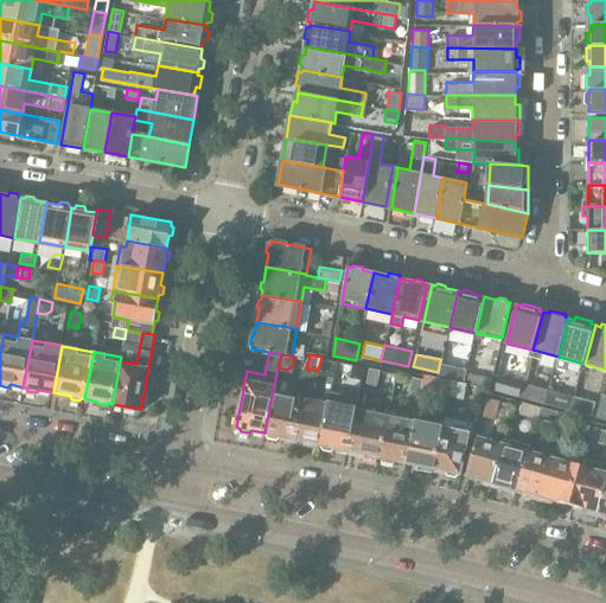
[(466,367),(440,361),(438,372),(464,378),(466,371),(466,367)]
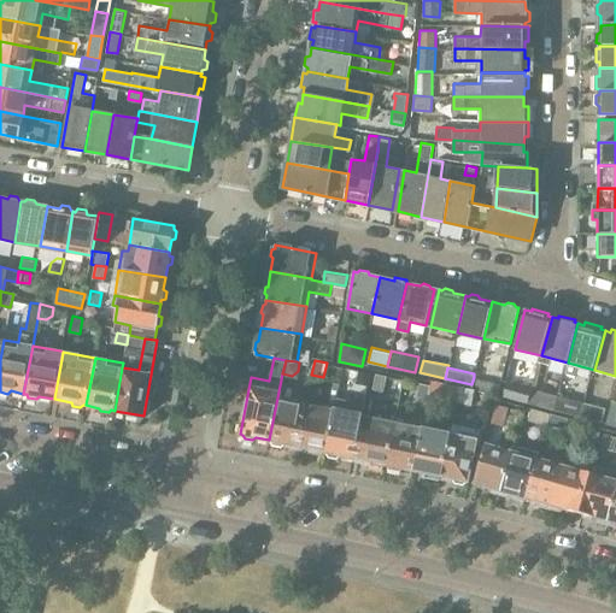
[(368,383),(370,372),(359,370),(357,381),(368,383)]
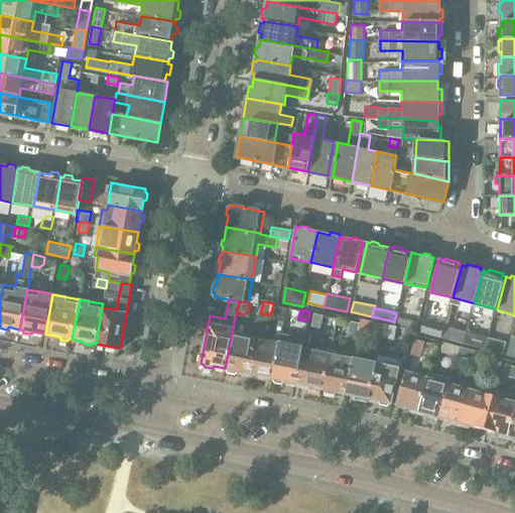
[(314,311),(311,325),(320,327),(324,313),(314,311)]
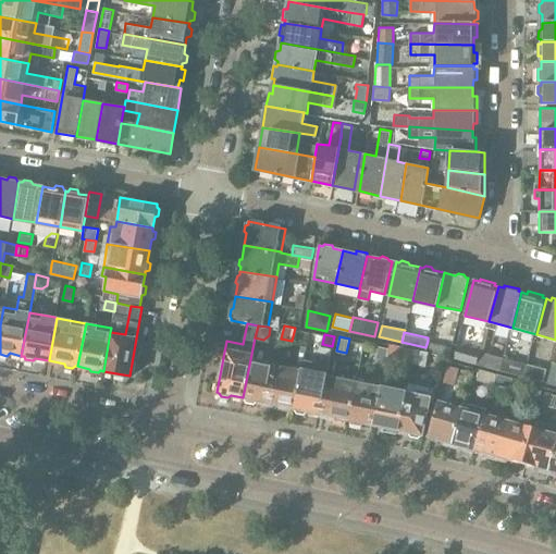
[(452,346),(428,341),(425,347),(449,353),(452,346)]
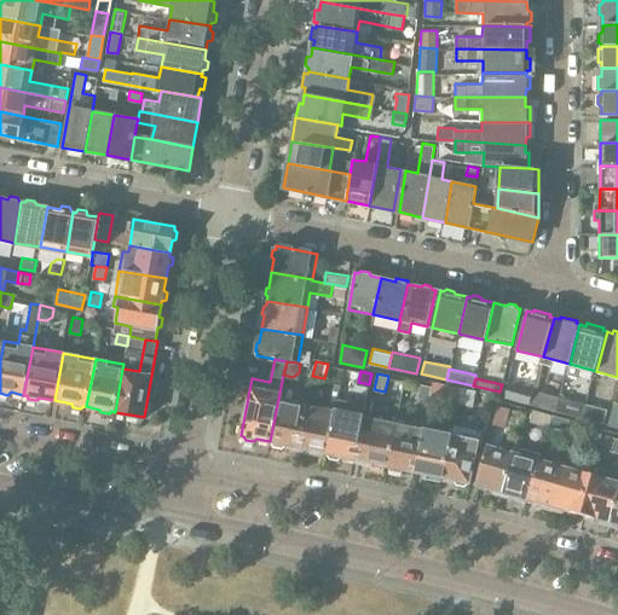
[(429,398),(458,404),(461,388),(433,382),(429,398)]
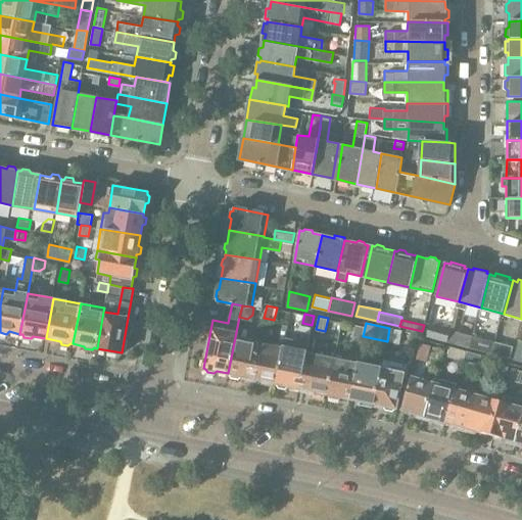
[(451,329),(439,326),(429,323),(426,335),(447,341),(451,329)]
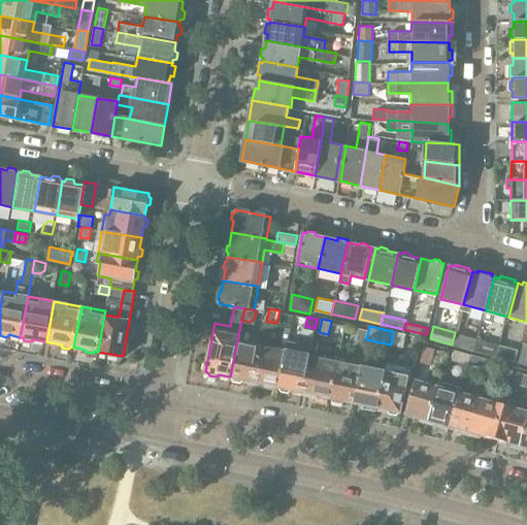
[(359,327),(356,338),(365,341),(368,329),(359,327)]
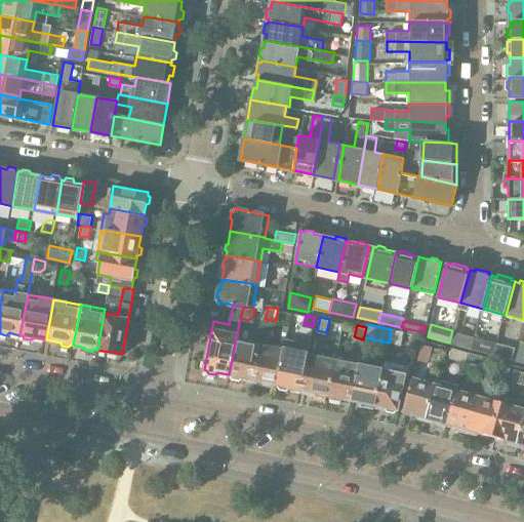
[(404,331),(391,329),(389,343),(401,345),(404,331)]
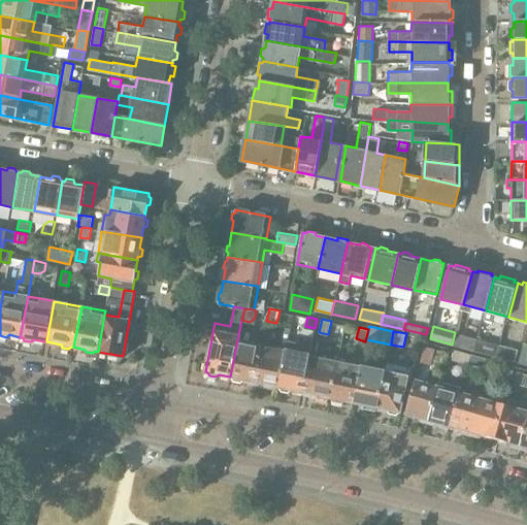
[(478,337),(455,332),(452,345),(474,350),(478,337)]
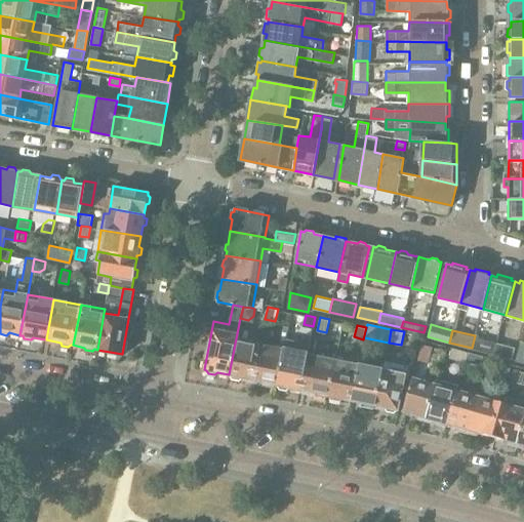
[(498,342),(484,338),(475,335),(472,348),(494,354),(498,342)]
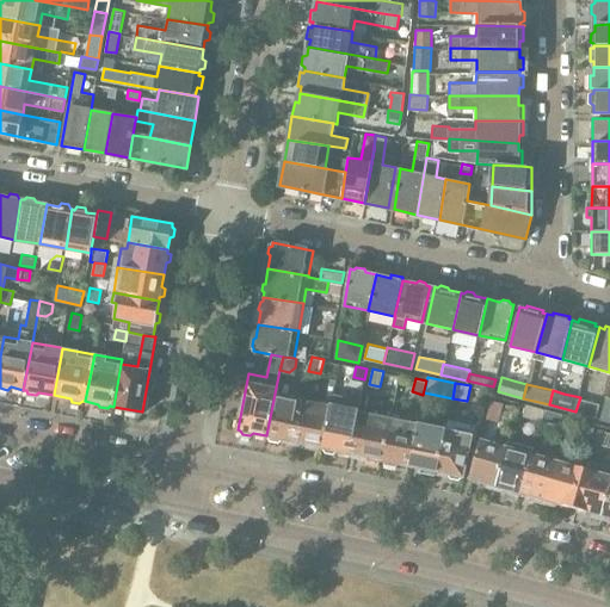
[(294,441),(302,400),(275,394),(266,435),(269,435),(270,439),(278,441),(282,439),(294,441)]
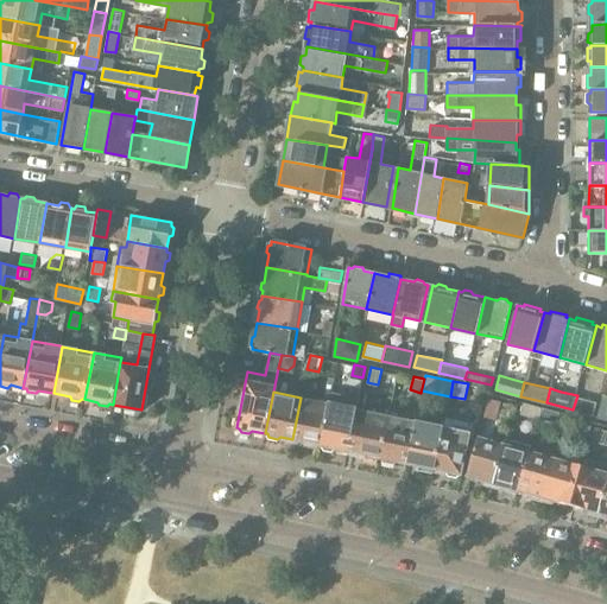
[(596,400),(577,395),(573,409),(593,414),(596,400)]
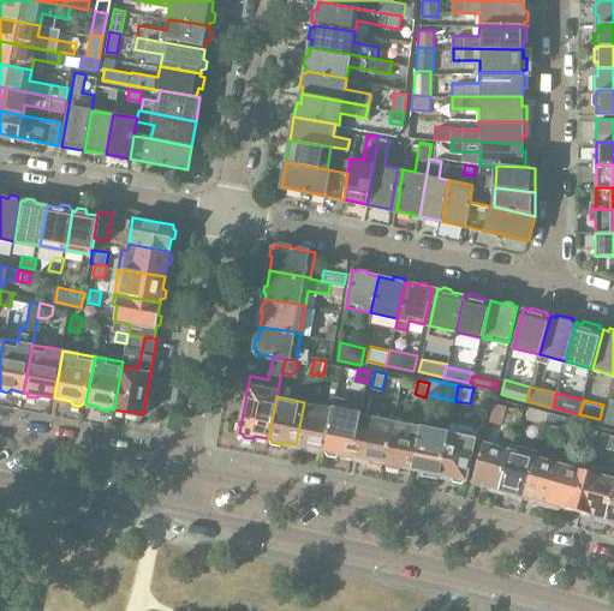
[(333,408),(304,402),(296,444),(308,447),(308,449),(320,451),(321,449),(323,450),(333,408)]
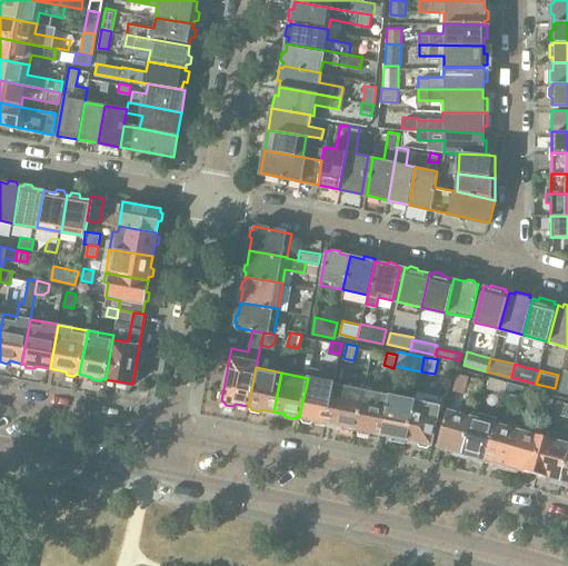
[(452,389),(455,390),(465,393),(469,375),(457,373),(452,389)]
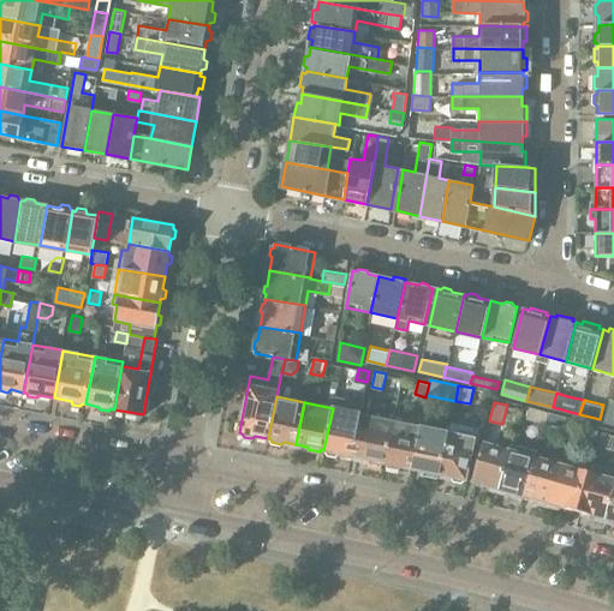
[(526,418),(544,423),(548,412),(529,407),(526,418)]
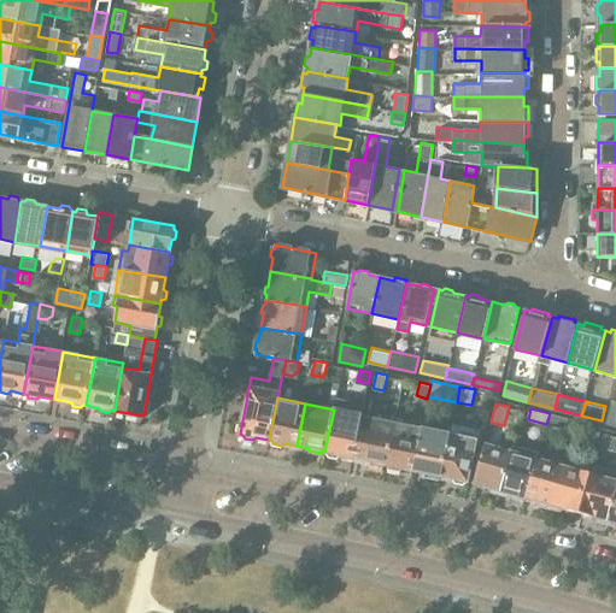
[(353,457),(362,414),(334,410),(324,452),(327,452),(328,455),(336,457),(340,454),(353,457)]
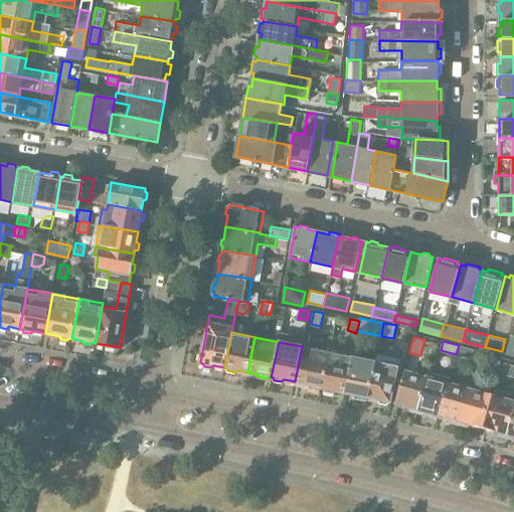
[(474,349),(459,345),(456,354),(472,358),(474,349)]
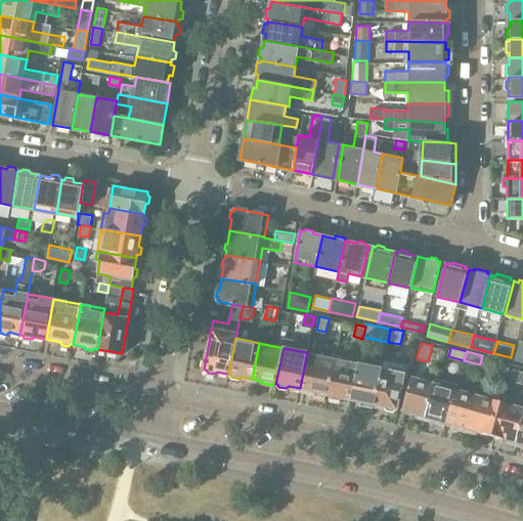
[(328,394),(335,357),(311,352),(304,389),(314,391),(314,394),(324,396),(325,393),(328,394)]
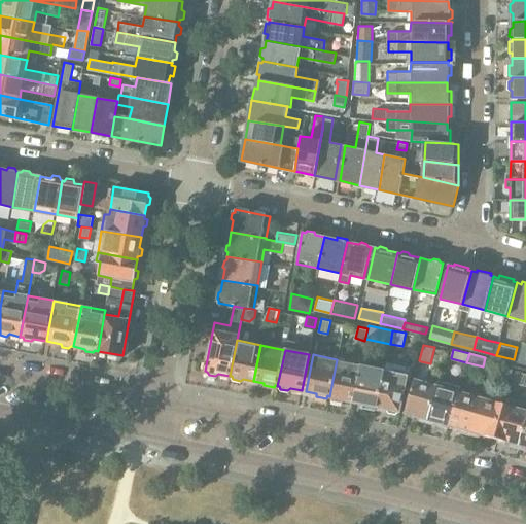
[(353,402),(360,364),(337,359),(329,396),(331,396),(330,399),(342,402),(343,399),(353,402)]
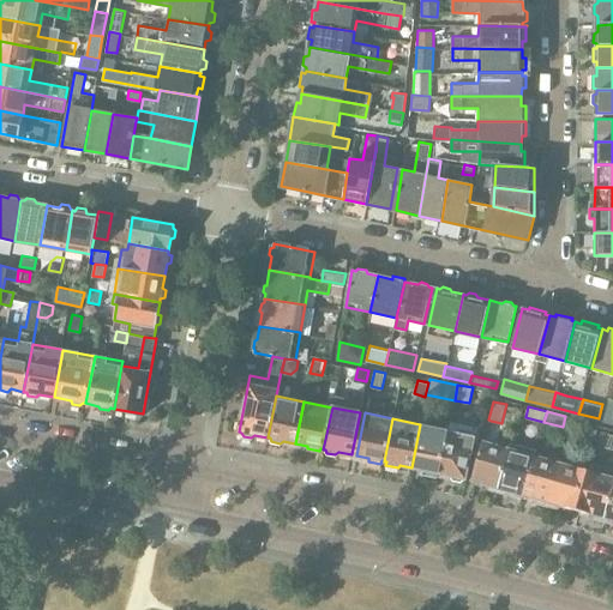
[(448,430),(439,473),(451,476),(452,478),(461,481),(463,478),(467,478),(478,427),(450,421),(448,430)]
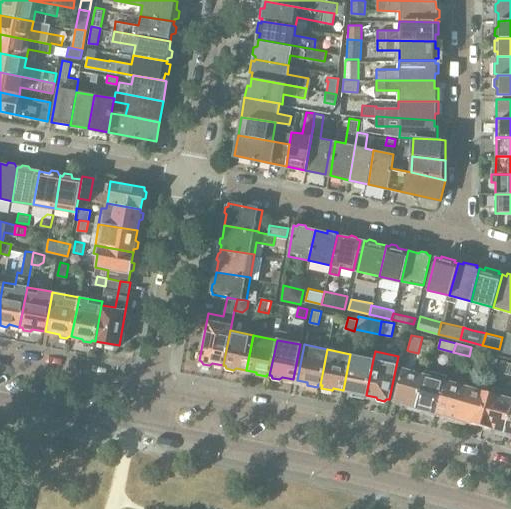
[(366,395),(373,359),(350,354),(343,390),(353,392),(353,394),(363,396),(363,394),(366,395)]
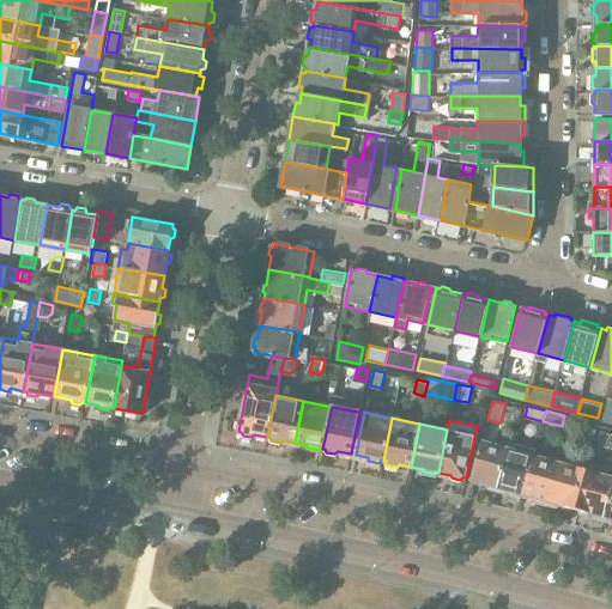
[(593,439),(595,428),(582,425),(580,436),(593,439)]
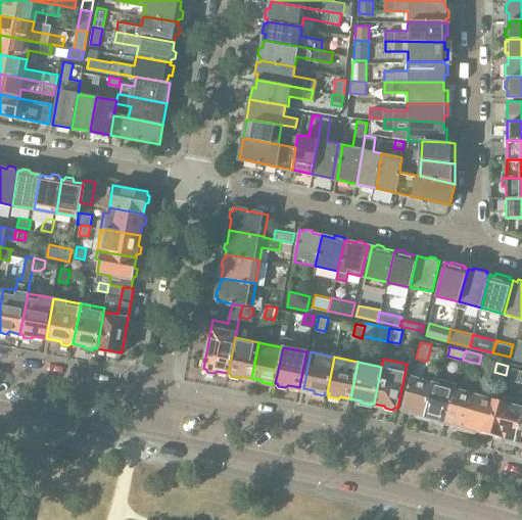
[(512,367),(509,377),(517,379),(520,369),(512,367)]
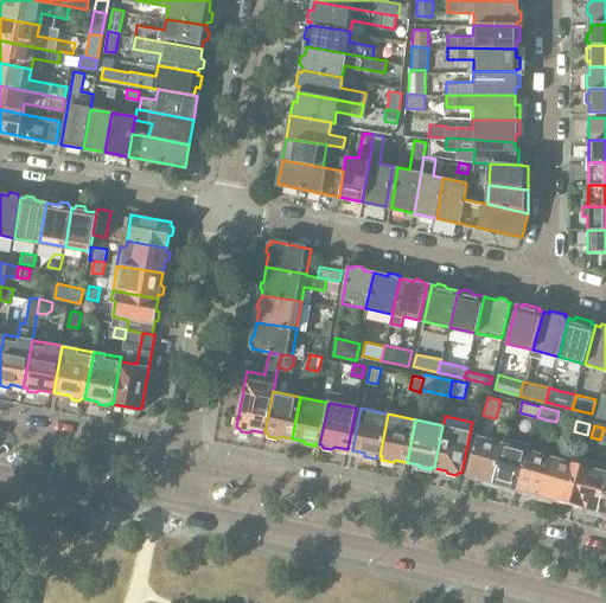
[(491,486),(502,443),(477,436),(466,474),(480,479),(483,483),(491,486)]
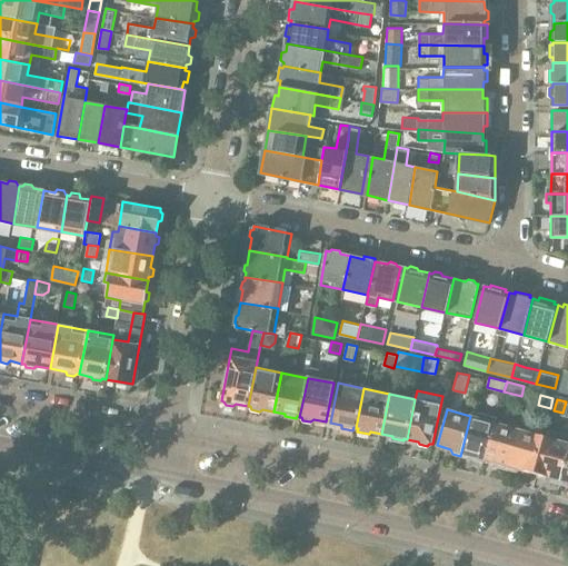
[(485,458),(494,423),(470,416),(460,456),(476,459),(477,456),(485,458)]
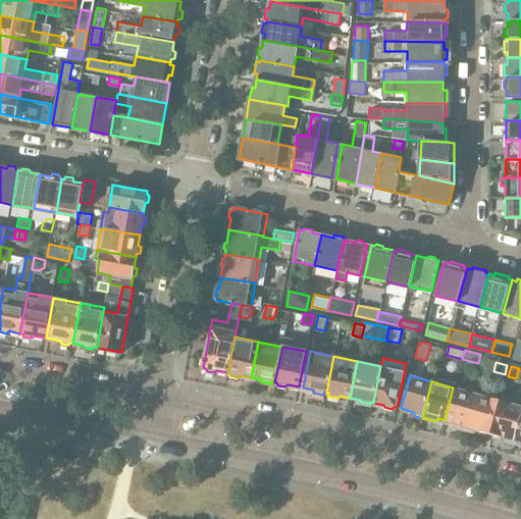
[(466,429),(475,394),(453,387),(445,420),(456,424),(456,426),(466,429)]
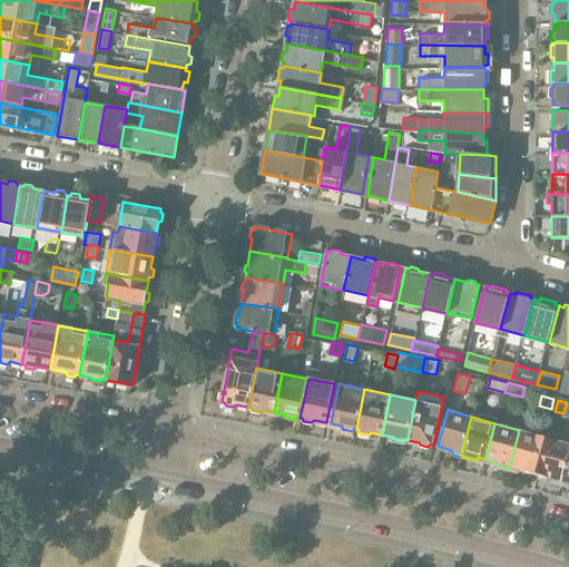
[(533,472),(542,436),(519,430),(509,469),(518,471),(521,469),(533,472)]
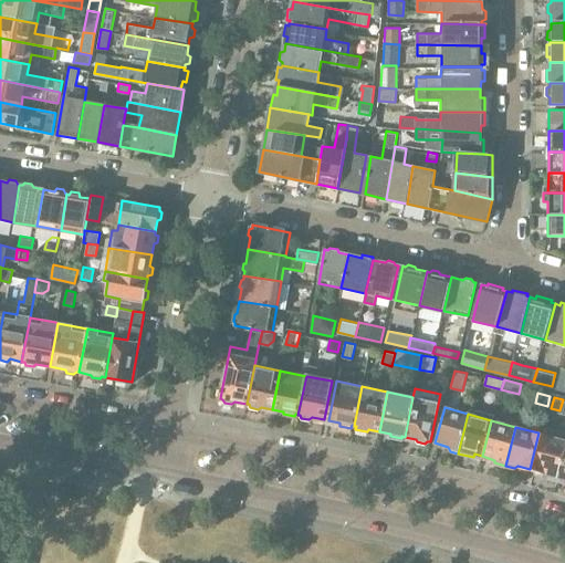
[(556,480),(564,451),(564,440),(543,435),(533,470),(546,475),(548,478),(556,480)]
